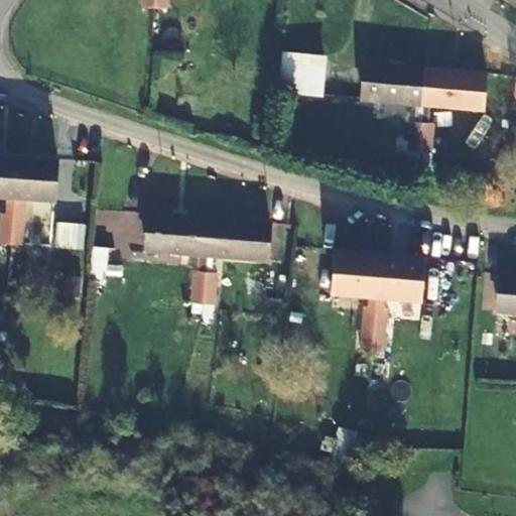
[(155,0),(155,7),(166,8),(167,0),(155,0)]
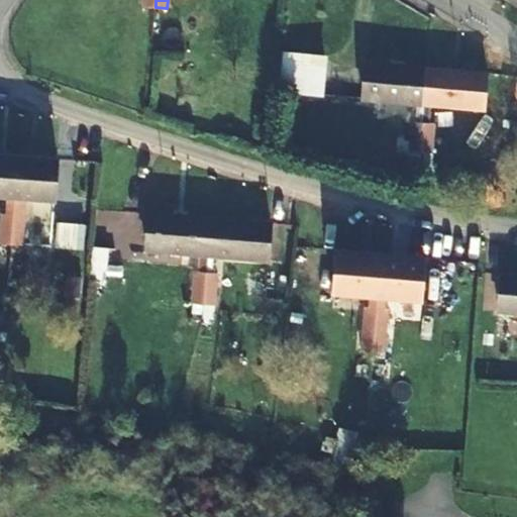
[(324,56),(283,52),(280,91),(321,95),(324,56)]
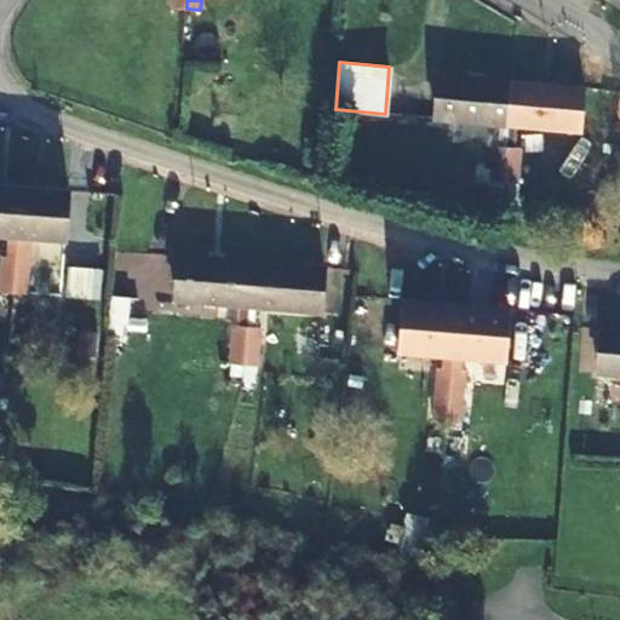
[(503,183),(510,82),(437,75),(434,120),(498,126),(495,148),(491,147),(488,183),(503,184),(503,183)]
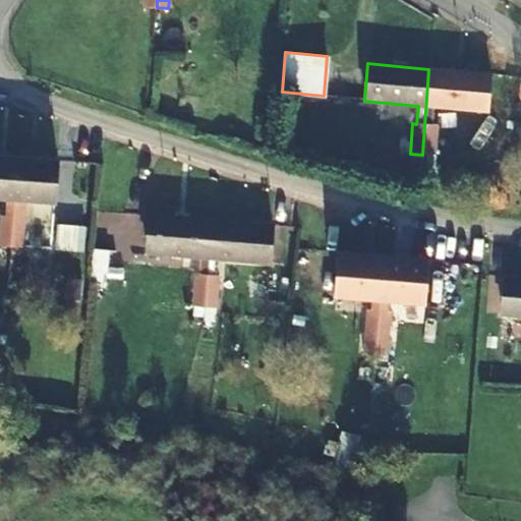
[(422,154),(422,155),(433,156),(436,124),(432,124),(433,106),(486,111),(489,74),(428,69),(422,154)]
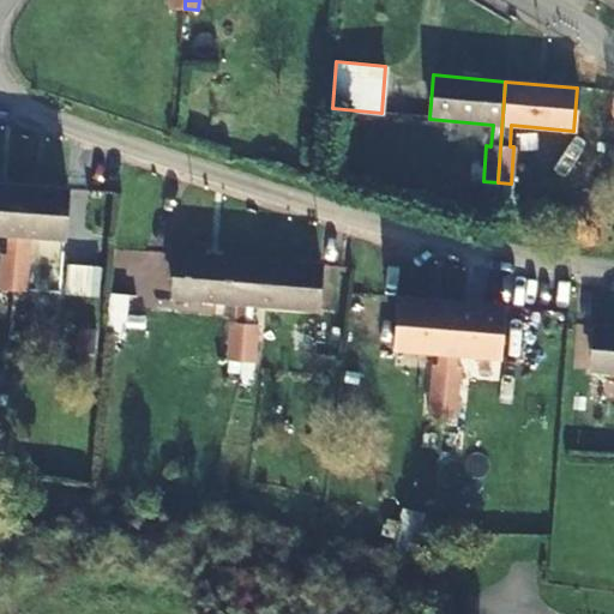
[(12,292),(23,187),(0,185),(0,232),(7,233),(6,256),(0,256),(0,326),(10,327),(12,292)]
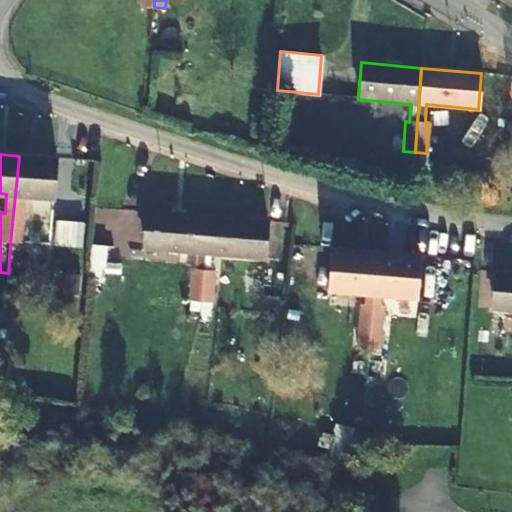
[(19,156),(10,243),(24,244),(26,215),(21,214),(23,195),(54,198),(58,160),(19,156)]
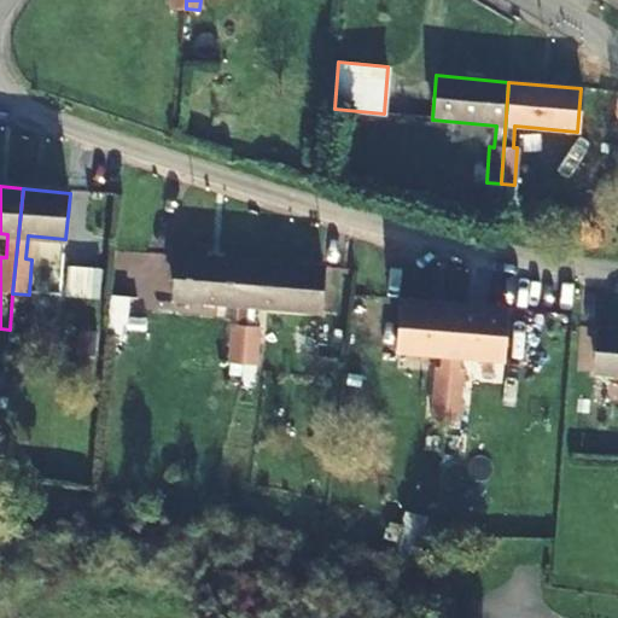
[(244,363),(252,263),(180,256),(176,299),(240,305),(239,328),(234,327),(231,362),(244,363)]
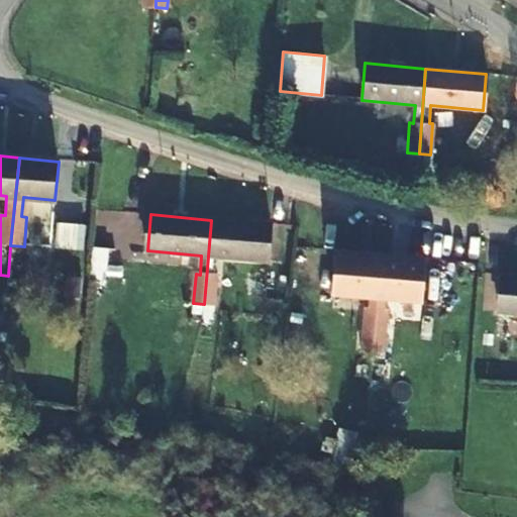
[(211,220),(204,304),(215,305),(218,276),(213,275),(215,256),(269,262),(272,225),(211,220)]
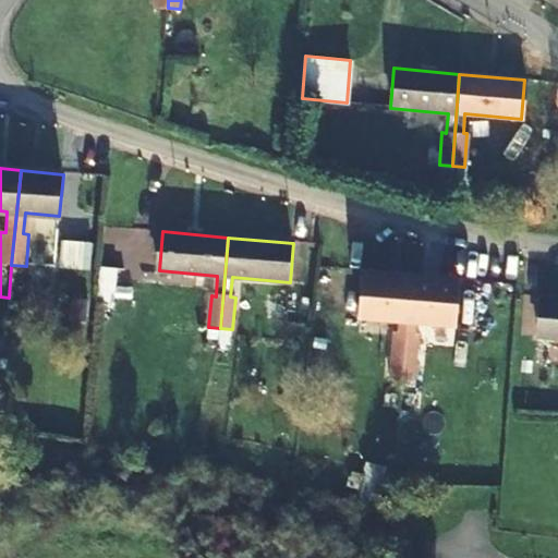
[(405,367),(413,274),(364,268),(361,311),(401,314),(399,335),(393,335),(390,366),(405,367)]
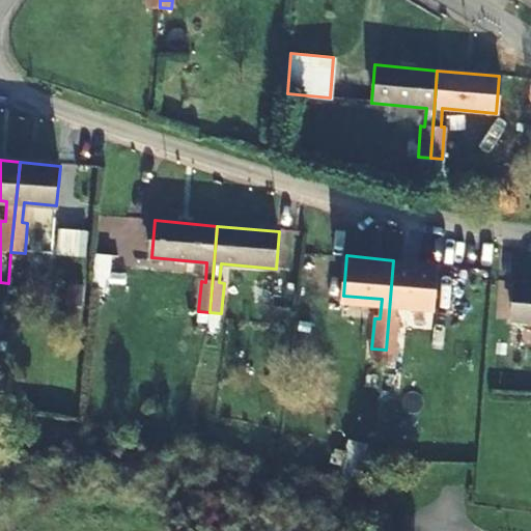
[(393,260),(386,350),(398,351),(401,320),(396,320),(397,301),(436,304),(439,264),(393,260)]
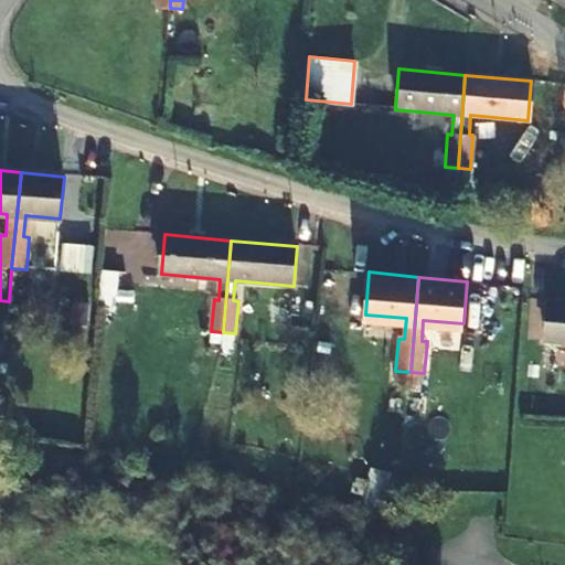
[(564,301),(547,300),(543,340),(564,341),(564,301)]
